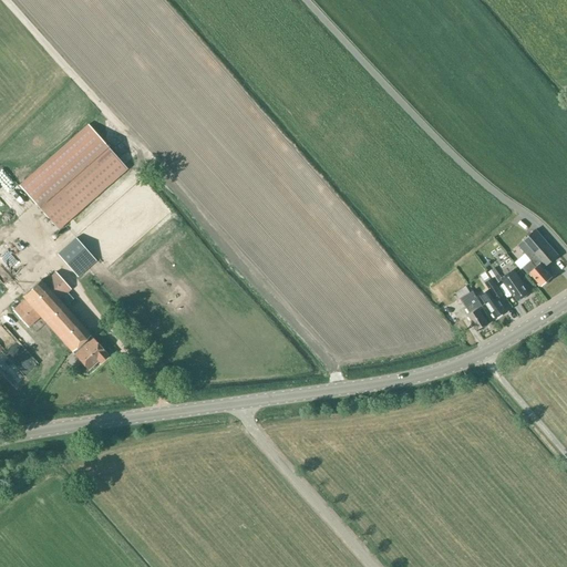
[(126,169),(88,125),(20,186),(58,230),(126,169)]
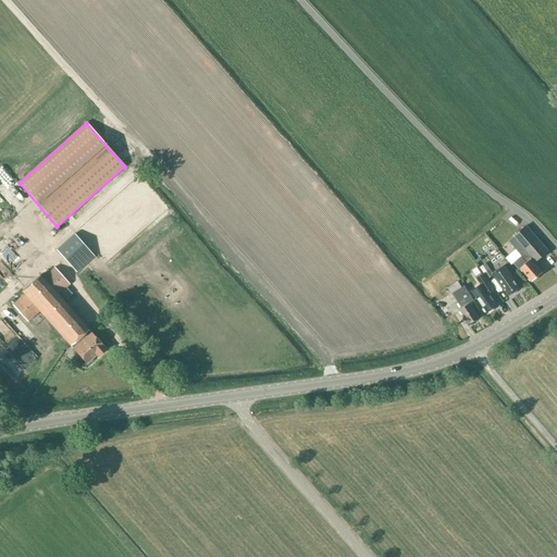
[(536,261),(548,250),(525,225),(508,240),(521,256),(512,263),(519,270),(520,269),(532,282),(542,272),(532,260),(534,258),(536,261)]
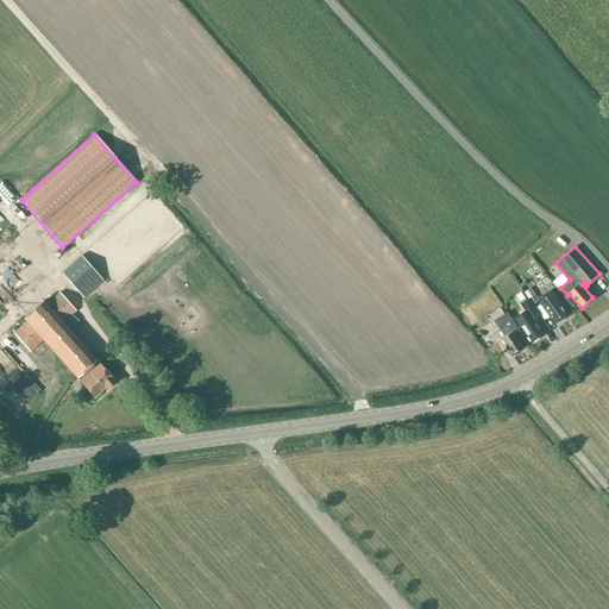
[(83,297),(102,281),(81,256),(62,272),(83,297)]
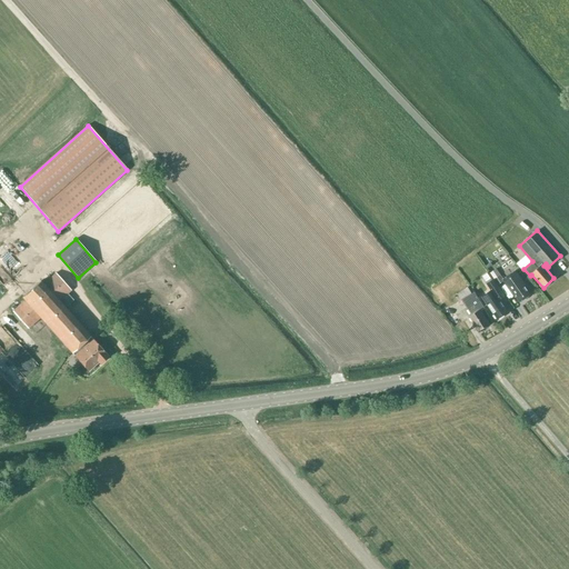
[(502,279),(496,269),(489,273),(493,279),(497,285),(503,280),(502,279)]
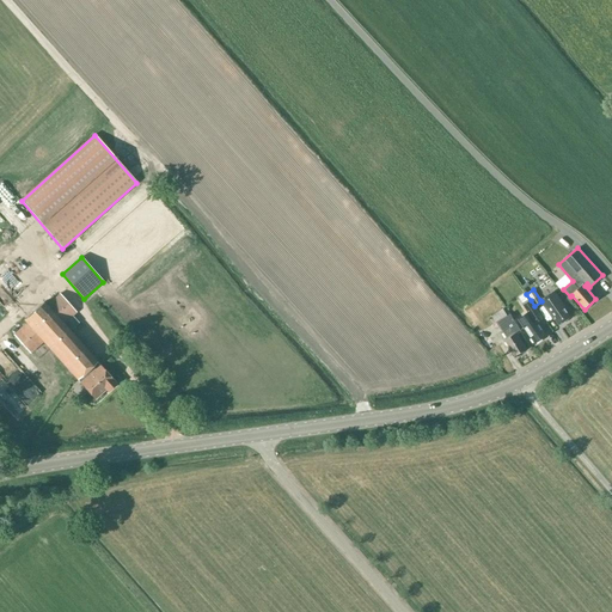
[(567,308),(554,291),(540,300),(542,301),(554,319),(555,318),(560,325),(570,317),(565,308),(567,308)]
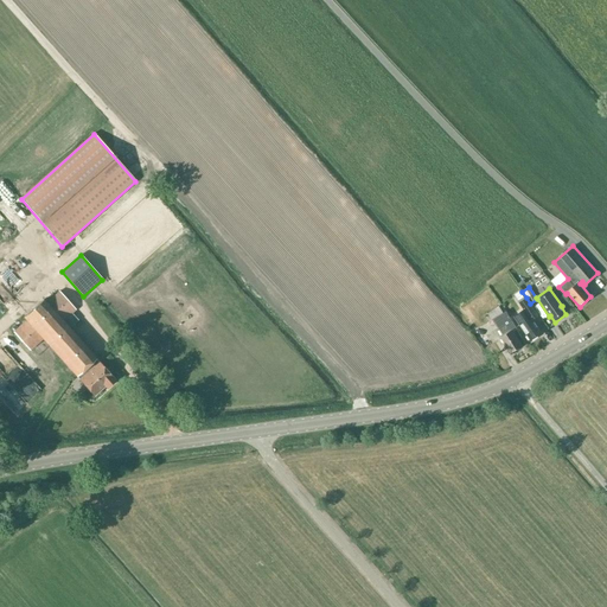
[(98,362),(97,363),(95,359),(96,358),(69,328),(78,320),(72,313),(76,310),(59,291),(46,302),(43,299),(33,308),(24,317),(26,320),(13,332),(30,350),(43,338),(94,396),(104,387),(107,389),(115,381),(98,362)]
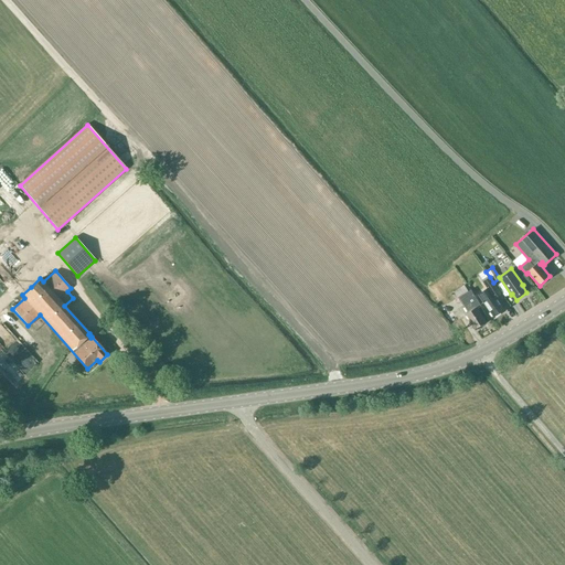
[(493,283),(490,277),(482,283),(487,288),(477,295),(493,318),(505,309),(497,297),(501,295),(493,283)]
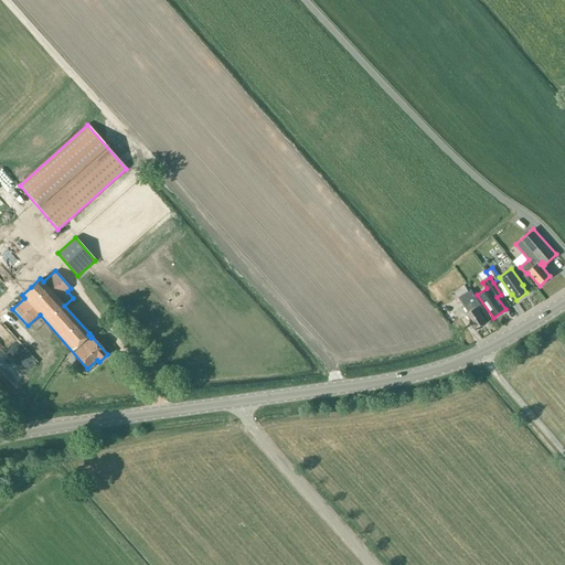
[(476,329),(486,322),(478,309),(481,307),(471,289),(458,298),(468,313),(467,315),(476,329)]
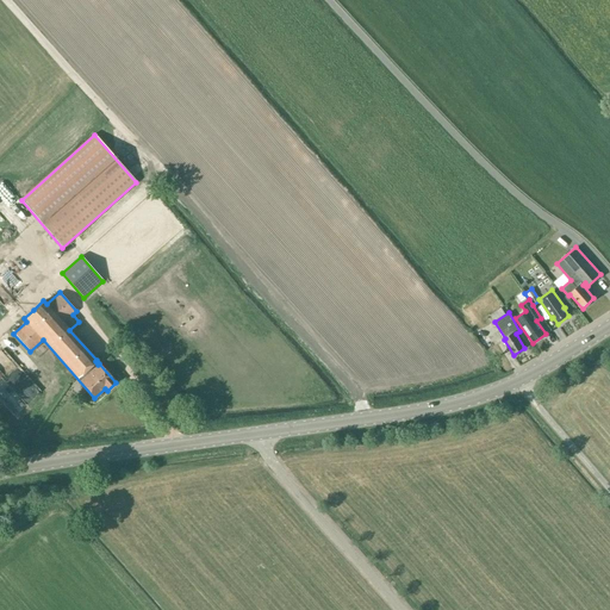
[(0,355),(8,367),(17,361),(4,343),(0,346),(0,355)]
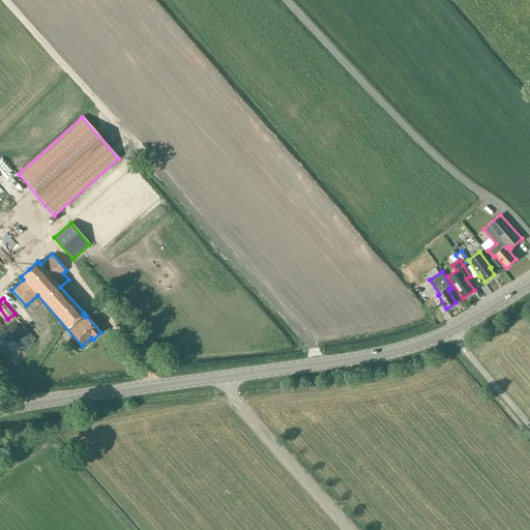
[(60,336),(53,331),(48,339),(55,344),(60,336)]
